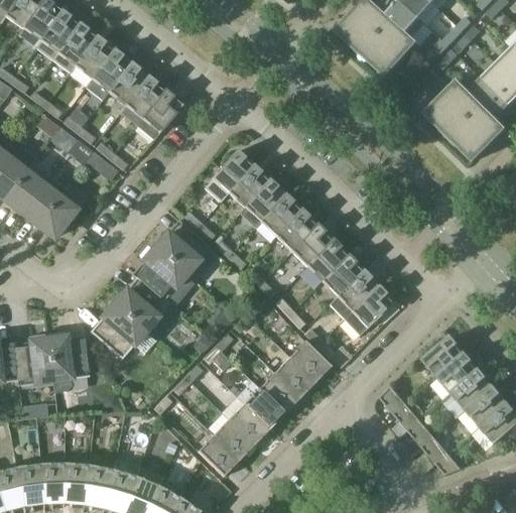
[(5,15),(15,0),(0,0),(0,22),(5,15)]
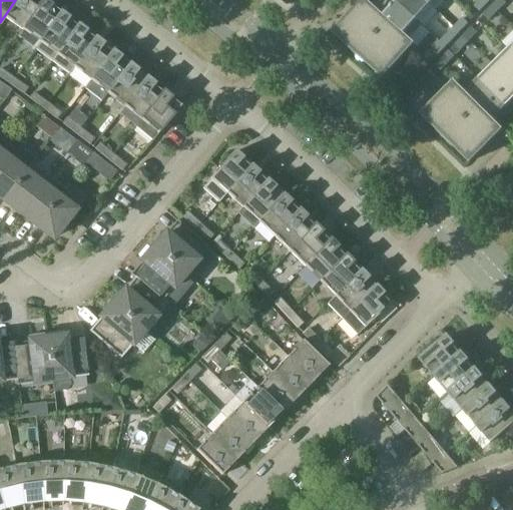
[(15,0),(5,15),(22,27),(42,0),(15,0)]
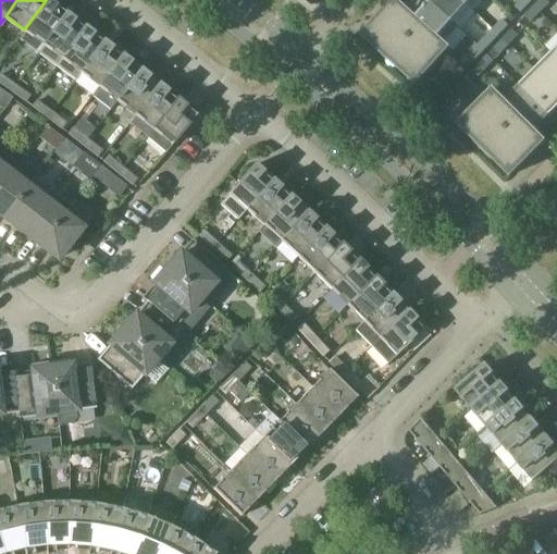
[(24,29),(19,37),(37,50),(66,12),(50,0),(46,0),(24,29)]
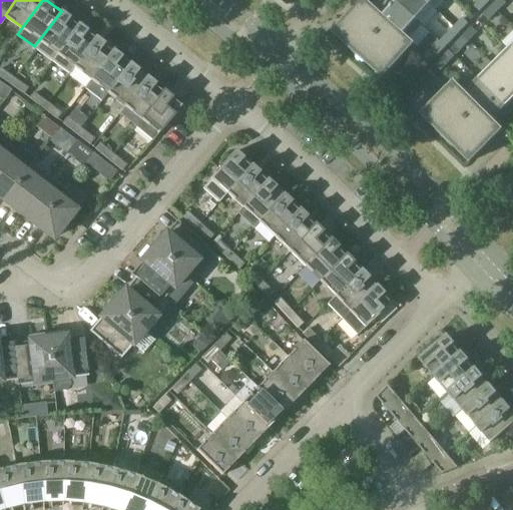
[(360,0),(334,30),(383,75),(414,41),(409,37),(403,31),(402,32),(375,7),(375,6),(368,0),(360,0)]
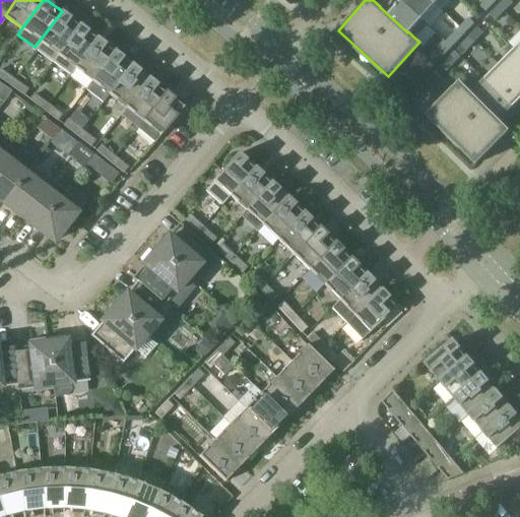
[(421,17),(401,0),(385,0),(380,6),(380,7),(407,33),(408,31),(414,38),(428,22),(421,17)]
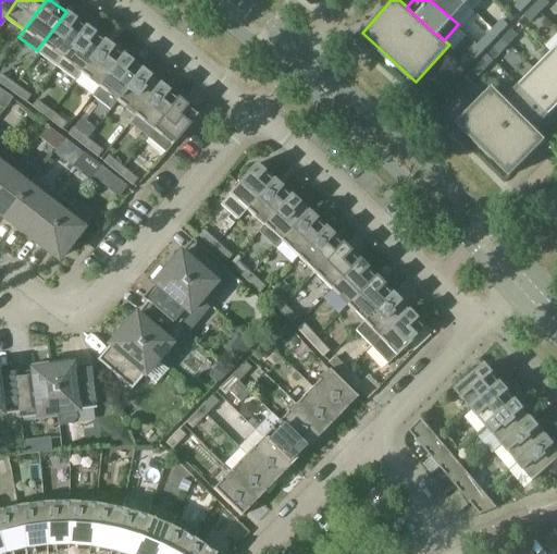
[(430,0),(452,19),(467,2),(465,0),(430,0)]
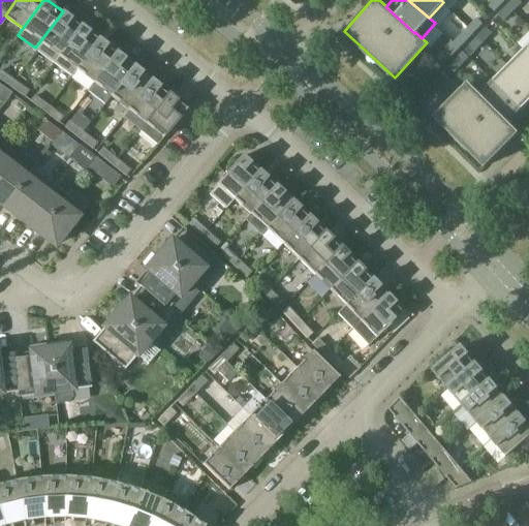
[(495,9),(503,0),(492,0),(489,4),(495,9)]
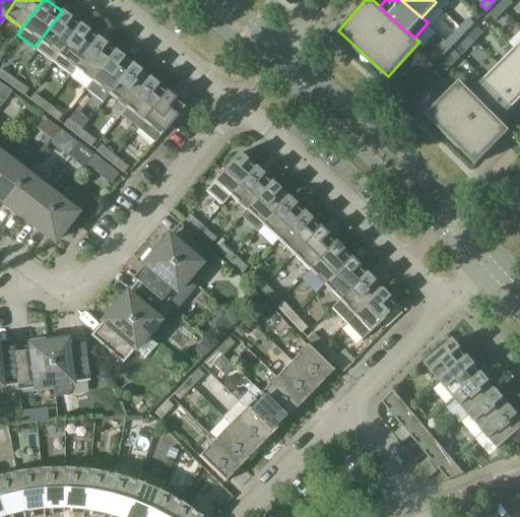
[(504,9),(512,0),(501,0),(498,4),(504,9)]
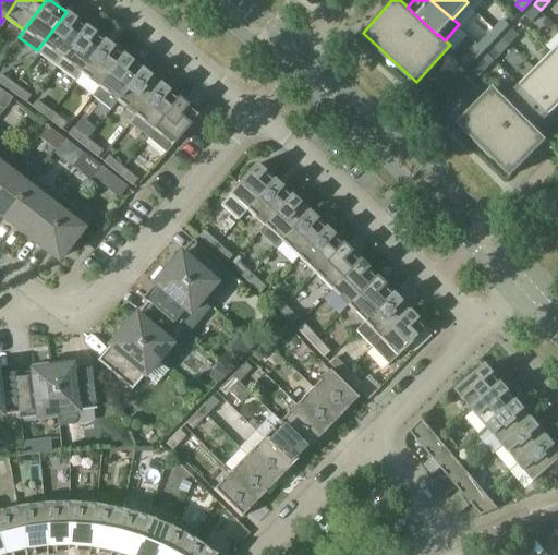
[(525,13),(532,20),(541,10),(534,4),(525,13)]
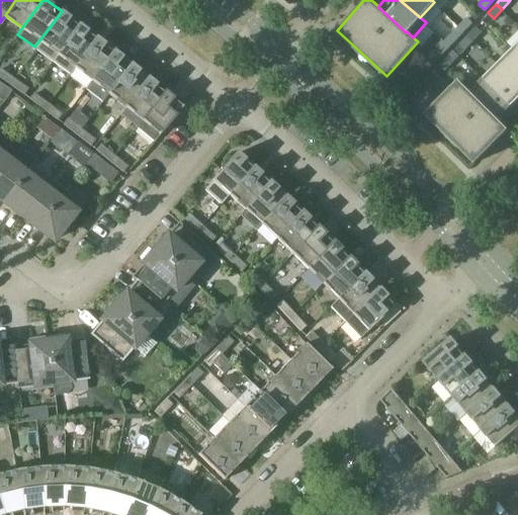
[(34,47),(53,60),(79,23),(62,11),(34,47)]
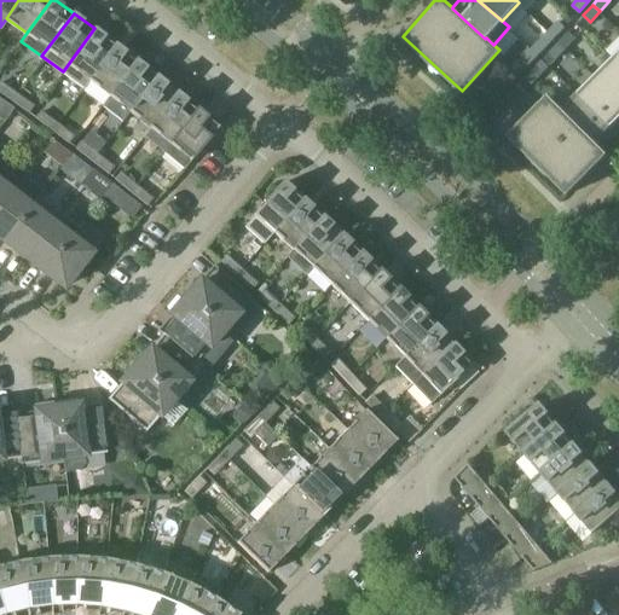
[(565,25),(557,19),(548,29),(555,36),(565,25)]
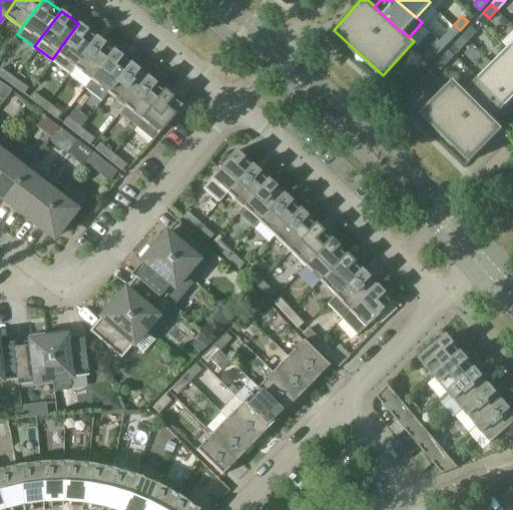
[(78,23),(52,59),(69,72),(74,65),(73,65),(95,36),(78,23)]
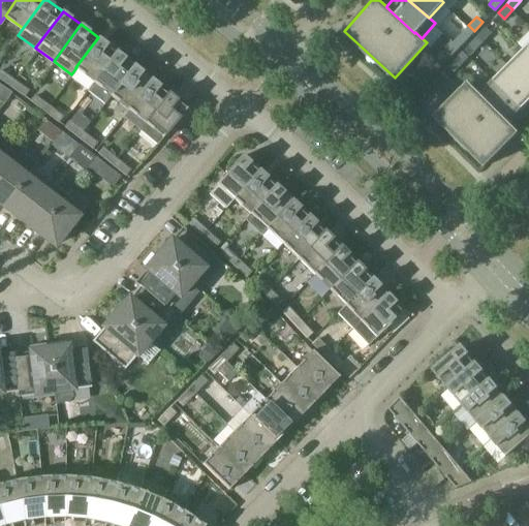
[(466,40),(474,31),(468,25),(460,34),(466,40)]
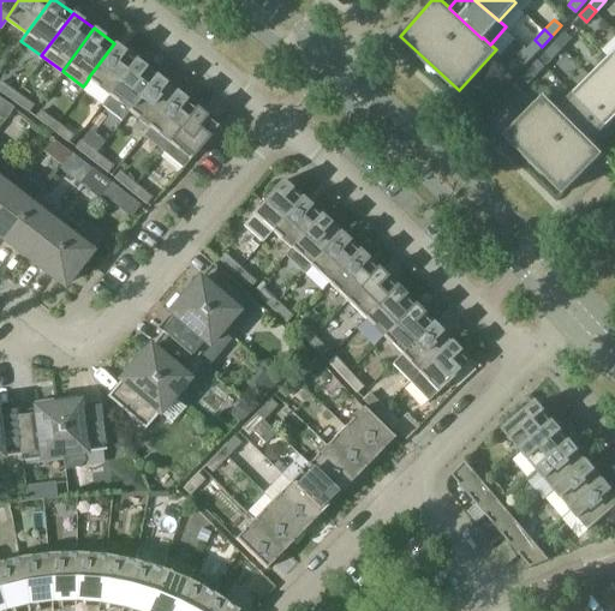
[(566,29),(555,40),(562,46),(572,36),(566,29)]
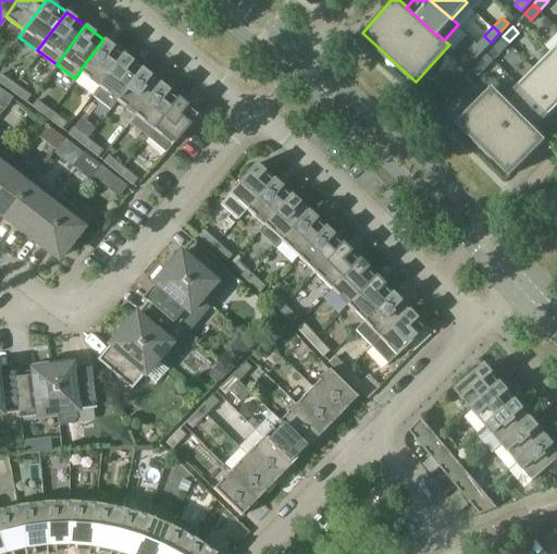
[(494,46),(500,51),(509,41),(503,36),(494,46)]
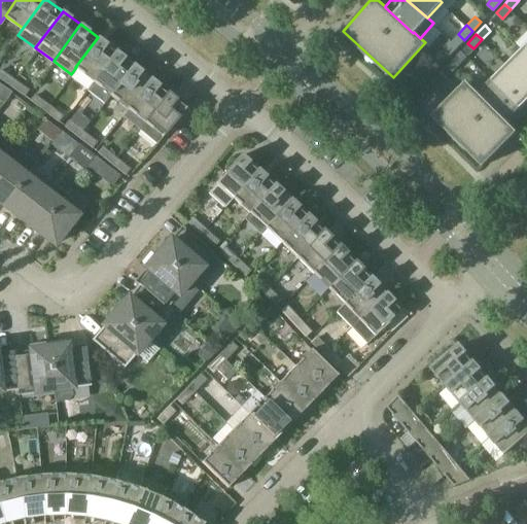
[(75,67),(76,67),(93,80),(116,50),(98,37),(75,67)]
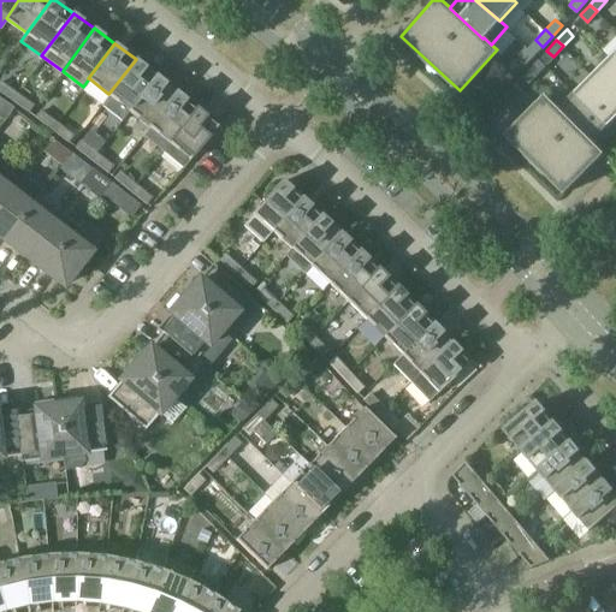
[(511,65),(517,71),(528,61),(521,54),(511,65)]
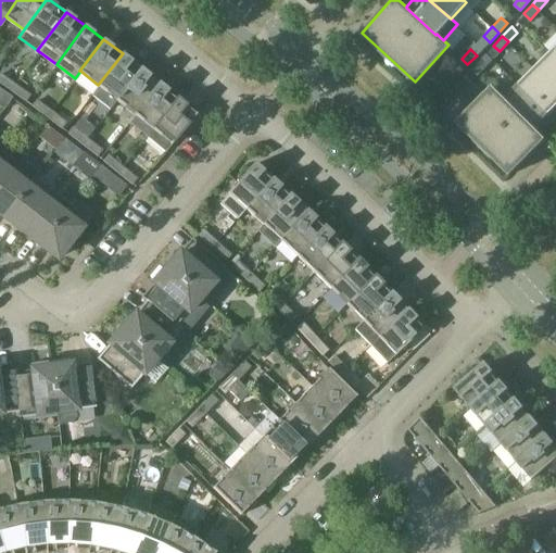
[(555,57),(551,51),(534,67),(555,88),(555,57)]
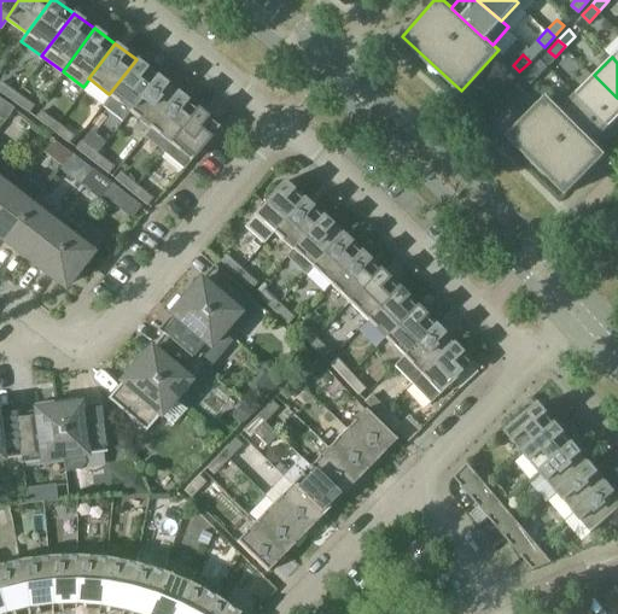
[(136,59),(109,94),(101,104),(122,120),(129,110),(157,76),(136,59)]
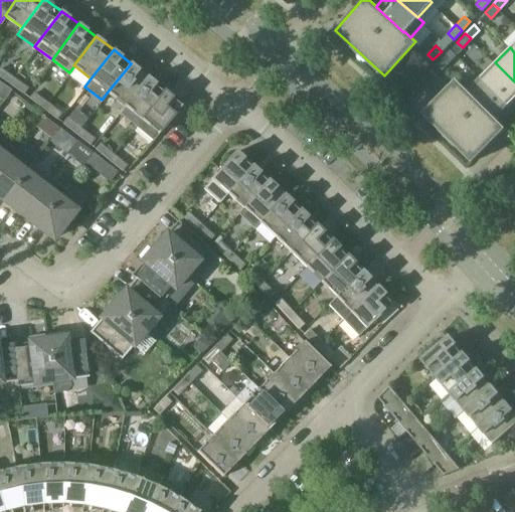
[(442,68),(451,60),(445,54),(437,63),(442,68)]
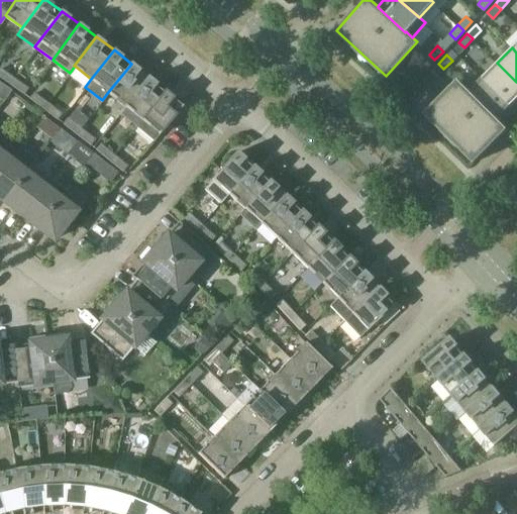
[(514,99),(516,95),(516,82),(497,63),(483,77),(508,102),(513,98),(514,99)]
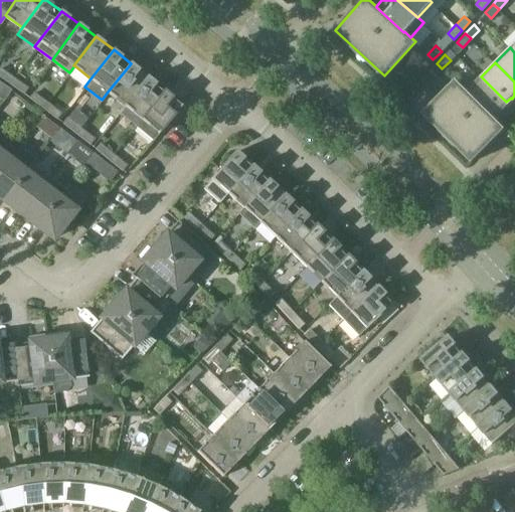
[(108,92),(125,105),(147,76),(131,63),(108,92)]
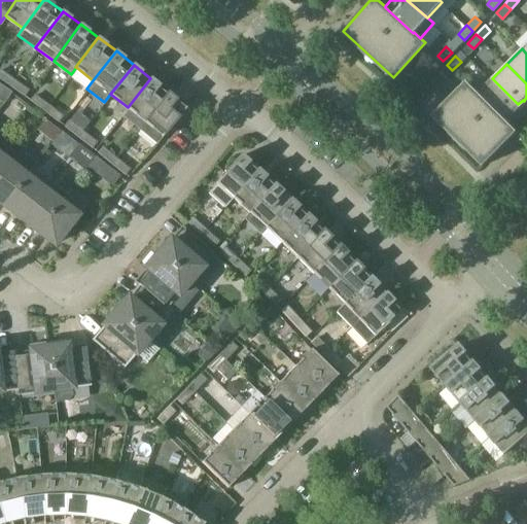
[(0,68),(0,76),(10,83),(14,78),(0,68)]
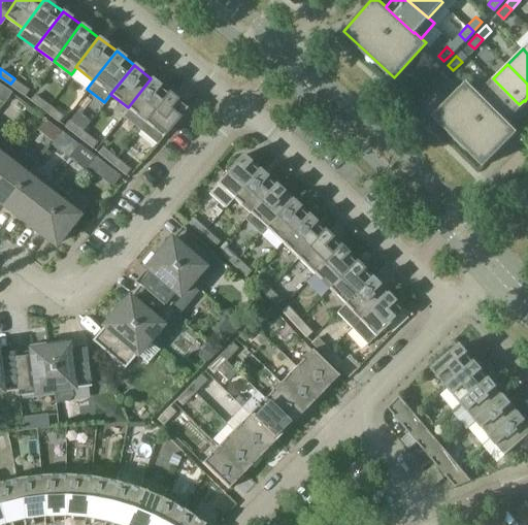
[(28,88),(14,78),(10,84),(24,94),(28,88)]
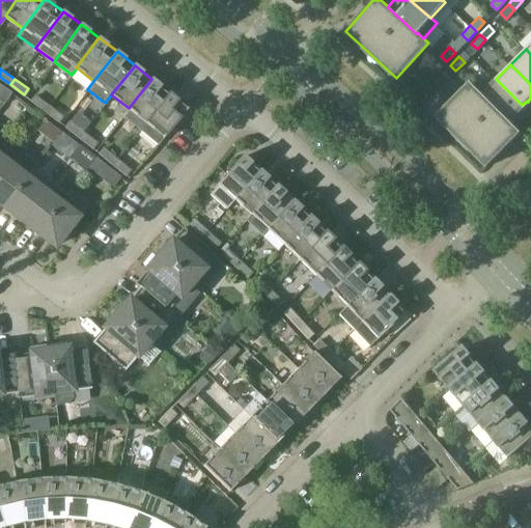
[(140,129),(169,93),(151,79),(129,108),(123,115),(140,129)]
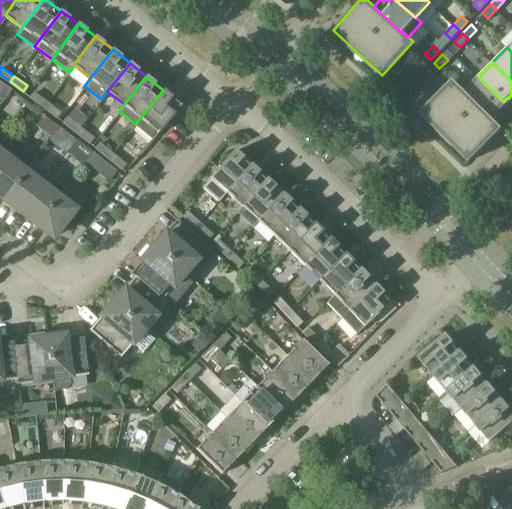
[(478,76),(464,90),(463,91),(490,117),(491,117),(500,107),(498,106),(503,101),(478,76)]
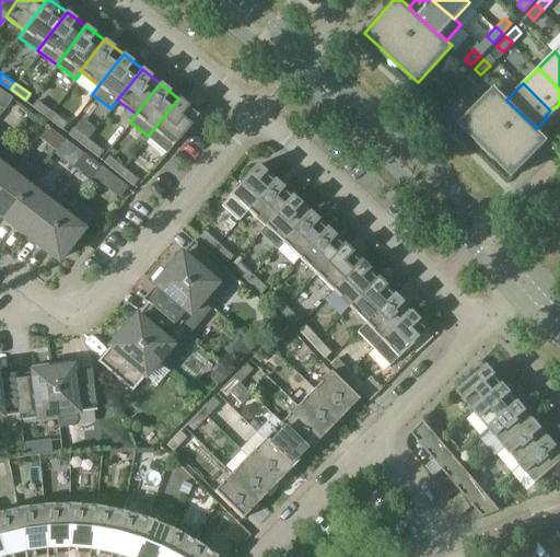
[(548,139),(537,128),(536,128),(506,100),(508,99),(496,88),(461,123),(513,174),(548,139)]
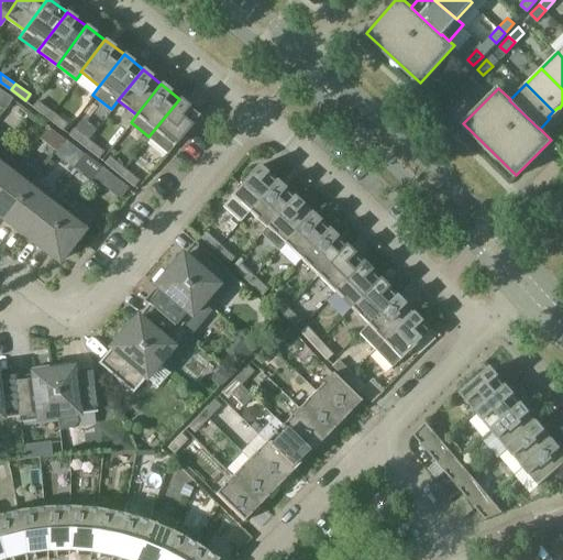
[(33,106),(47,117),(52,110),(37,99),(33,106)]
